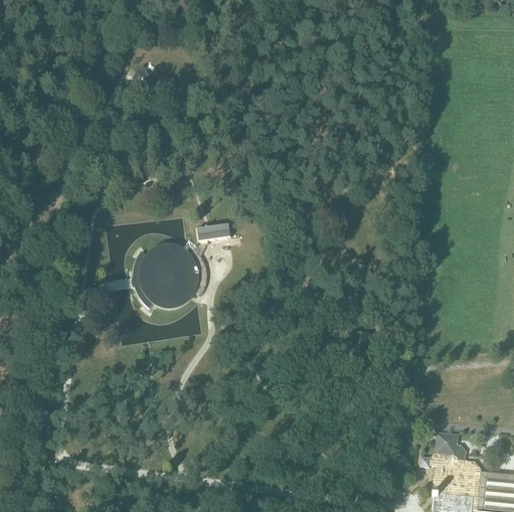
[(142,88),(144,90),(145,91),(147,87),(149,88),(151,88),(152,88),(154,87),(155,87),(157,86),(156,90),(170,92),(173,77),(159,73),(158,77),(158,76),(157,75),(156,74),(155,74),(154,73),(153,73),(152,73),(150,73),(149,73),(148,73),(145,69),(144,70),(142,72),(141,74),(140,75),(140,77),(140,80),(140,82),(140,84),(141,86),(142,88)]
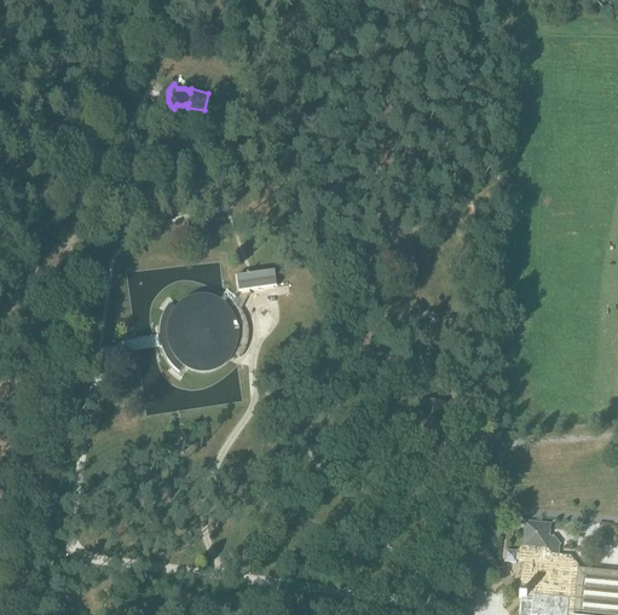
[(178,308),(177,311),(175,312),(167,306),(166,308),(165,311),(165,312),(163,314),(162,318),(161,319),(161,323),(160,324),(160,328),(160,329),(160,332),(160,336),(160,337),(160,340),(161,342),(161,346),(162,347),(162,348),(163,352),(166,354),(167,358),(168,359),(168,360),(171,363),(173,365),(175,367),(182,360),(183,361),(185,363),(186,364),(189,365),(192,366),(194,367),(196,367),(198,369),(201,369),(203,369),(206,369),(209,369),(211,367),(213,367),(217,366),(219,365),(221,364),(223,363),(225,360),(227,359),(227,358),(230,355),(231,354),(232,353),(234,349),(241,355),(242,354),(243,350),(244,349),(246,347),(246,344),(247,341),(247,338),(248,335),(248,332),(247,329),(247,326),(247,323),(246,321),(246,318),(244,315),(243,313),(242,311),(240,307),(252,288),(273,284),(272,270),(249,273),(249,271),(247,272),(247,274),(240,276),(242,289),(238,295),(231,290),(224,303),(221,302),(218,300),(215,299),(212,297),(208,297),(206,296),(202,296),(198,296),(195,297),(192,299),(189,300),(186,301),(183,303),(180,306),(179,307),(178,308)]
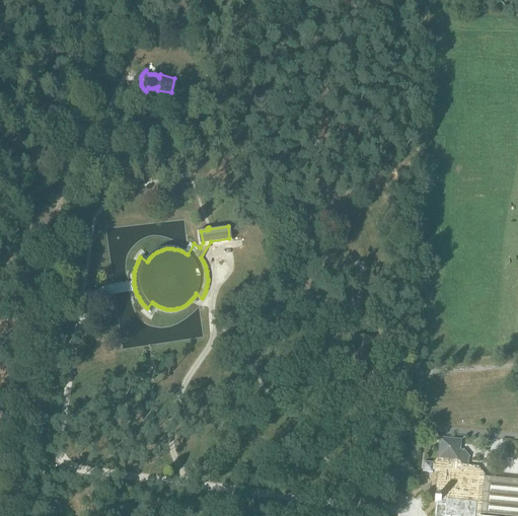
[(373,370),(376,337),(359,336),(358,349),(350,348),(349,368),(373,370)]
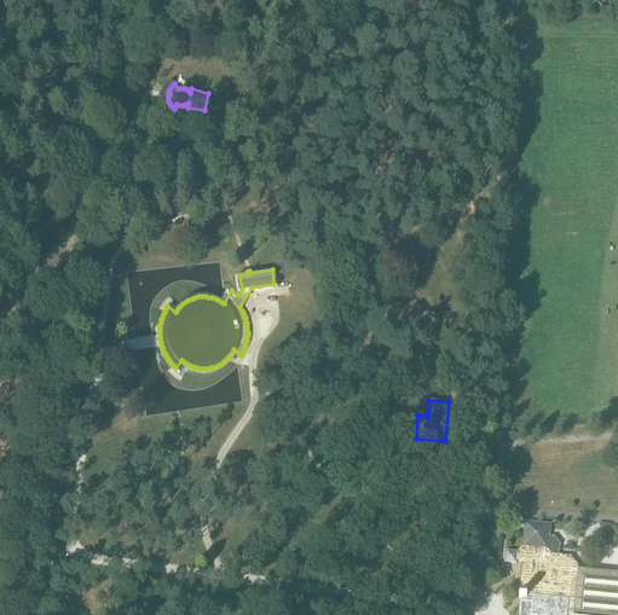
[(617,614),(617,569),(578,567),(578,563),(571,553),(559,552),(560,544),(561,543),(554,534),(553,534),(549,534),(550,522),(525,520),(523,545),(517,550),(506,549),(506,561),(517,561),(517,558),(523,558),(519,593),(521,593),(519,614),(617,614)]
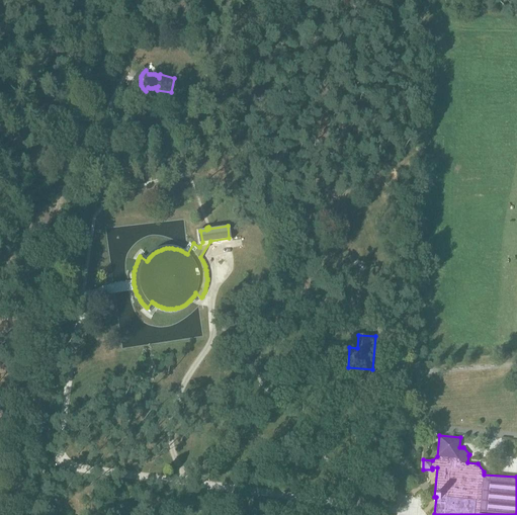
[(384,466),(383,478),(397,479),(398,467),(384,466)]
